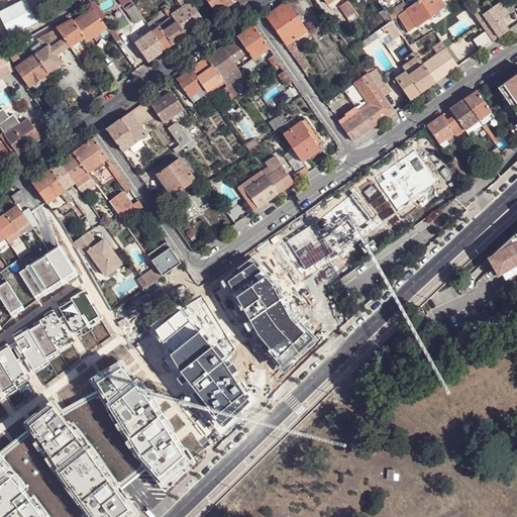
[(0,15),(10,36),(37,23),(26,0),(0,12),(0,15)]
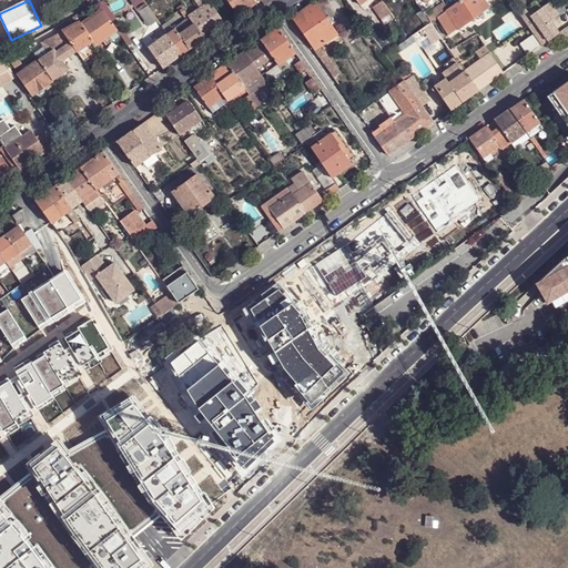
[(254,0),(225,0),(226,0),(227,2),(230,1),(240,14),(256,3),(254,0)]
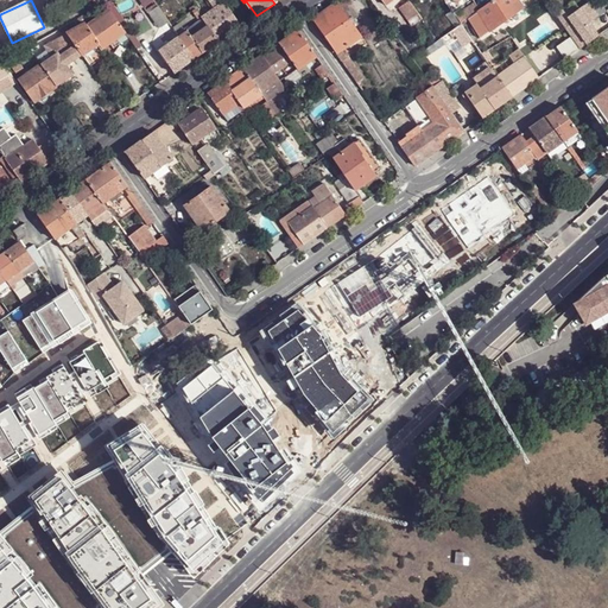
[(439,0),(436,4),(441,11),(448,5),(444,0),(439,0)]
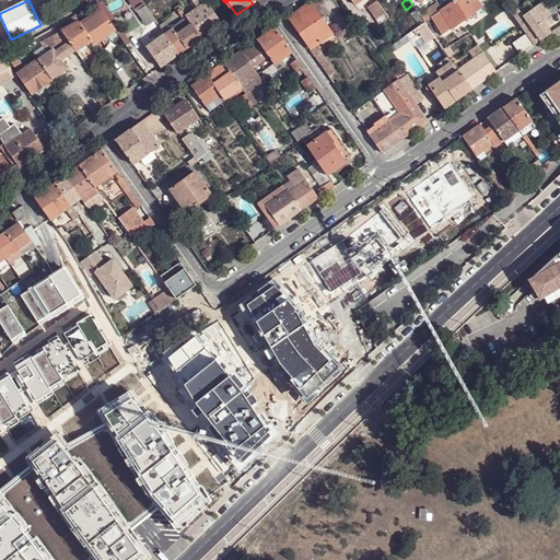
[(442,35),(481,7),(477,0),(454,0),(442,9),(442,10),(445,16),(434,24),(442,35)]
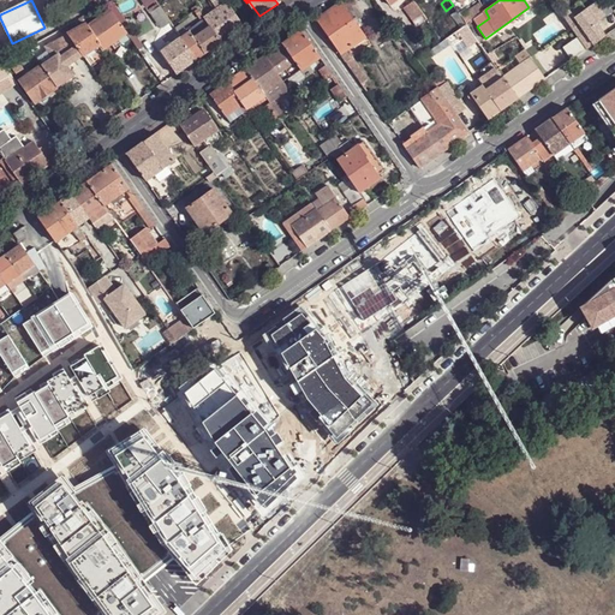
[(316,19),(346,61),(350,58),(356,54),(353,49),(352,51),(350,48),(366,36),(342,1),(316,19)]
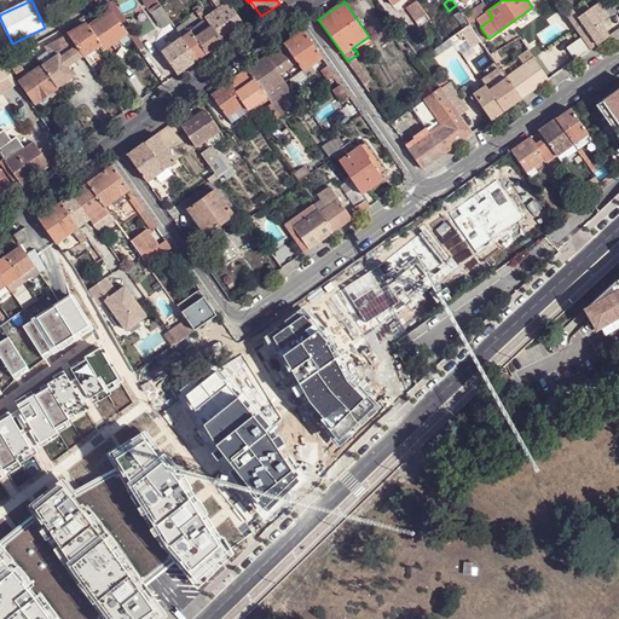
[(406,9),(420,27),(426,23),(427,25),(431,23),(416,1),(406,9)]
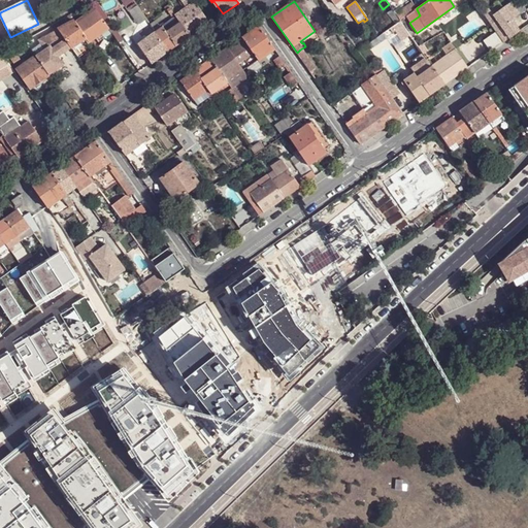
[(417,8),(413,1),(399,10),(395,13),(400,21),(417,9),(417,8)]
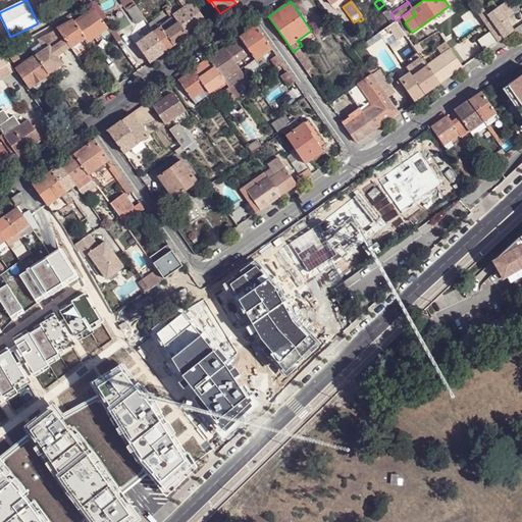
[(207,22),(193,2),(185,7),(184,5),(180,6),(181,9),(174,14),(174,15),(175,16),(189,36),(207,22)]
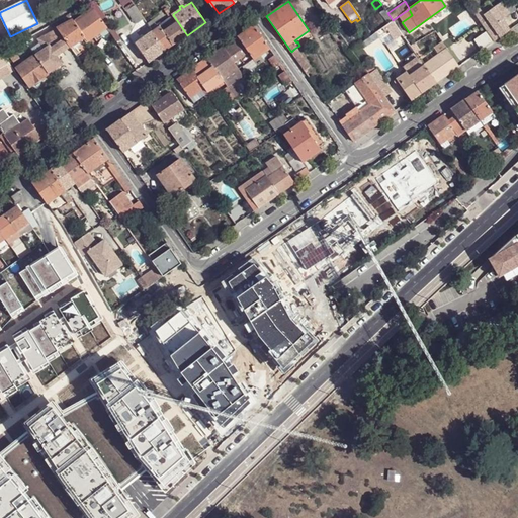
[(481,50),(517,23),(517,8),(510,13),(502,2),(483,14),(478,8),(471,12),(485,31),(475,38),(481,50)]
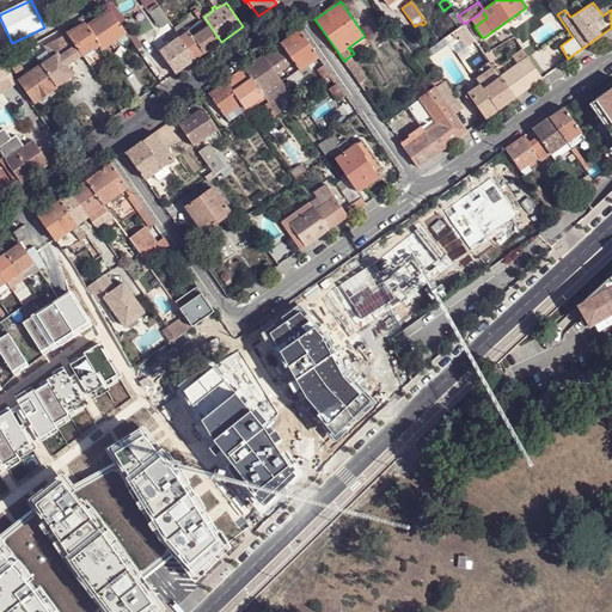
[(151,11),(161,28),(164,25),(170,22),(159,5),(151,11)]
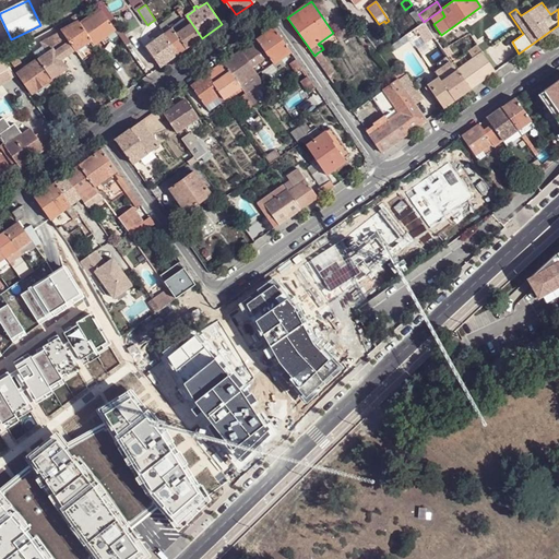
[(117,30),(103,10),(84,23),(82,25),(92,40),(94,44),(95,45),(105,38),(117,30)]
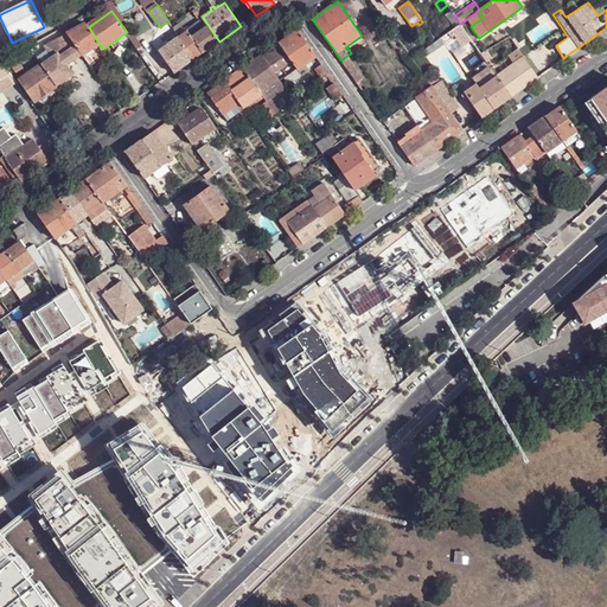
[(449,18),(455,26),(460,24),(454,16),(454,14),(449,18)]
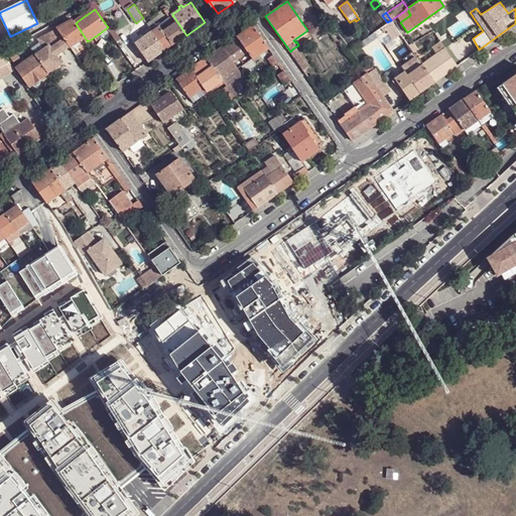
[(186,35),(173,16),(158,27),(152,31),(165,50),(186,35)]
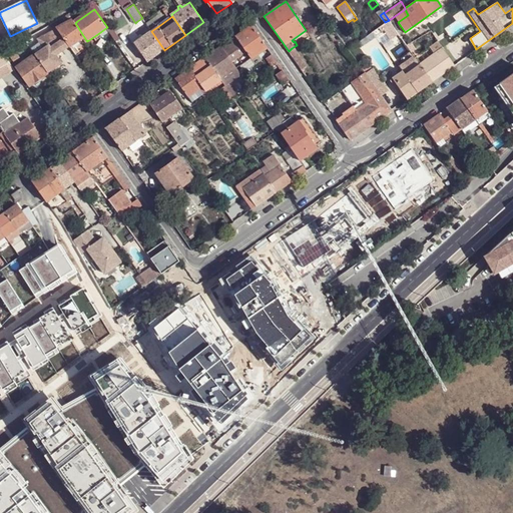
[(70,47),(84,37),(75,23),(73,20),(58,29),(63,37),(70,47)]
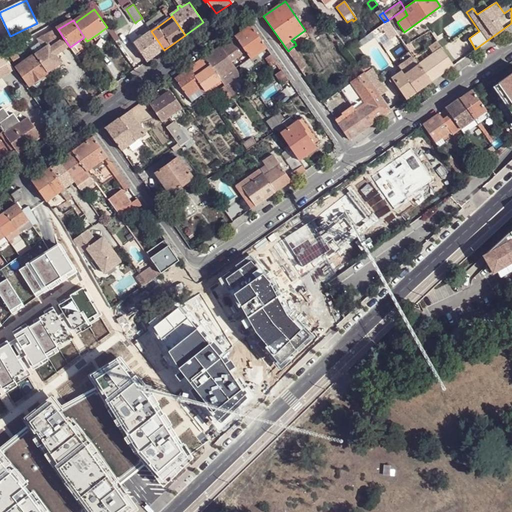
[(152,20),(146,24),(147,25),(151,31),(157,27),(152,20)]
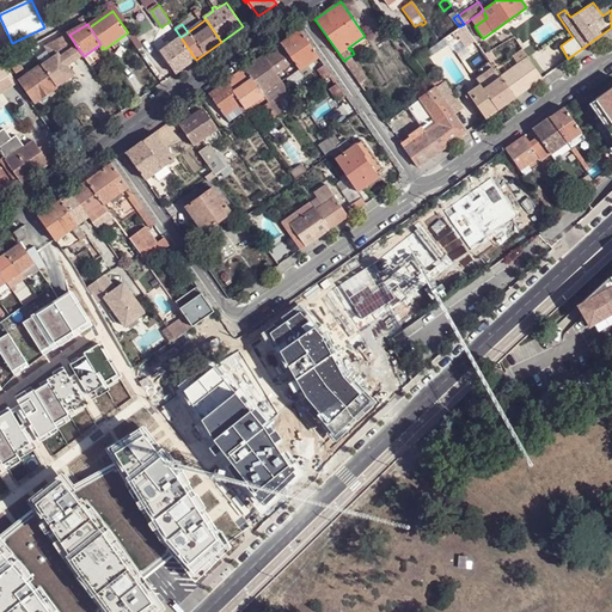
[(457,29),(447,36),(452,42),(461,35),(464,37),(470,34),(470,31),(464,24),(459,26),(457,29)]
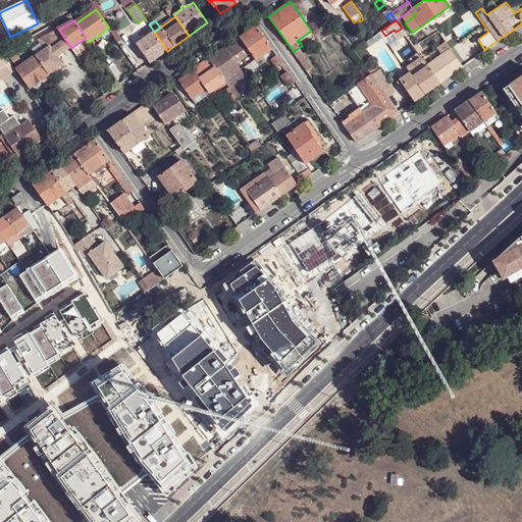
[(167,51),(154,32),(150,25),(145,29),(149,36),(137,43),(150,63),(167,51)]
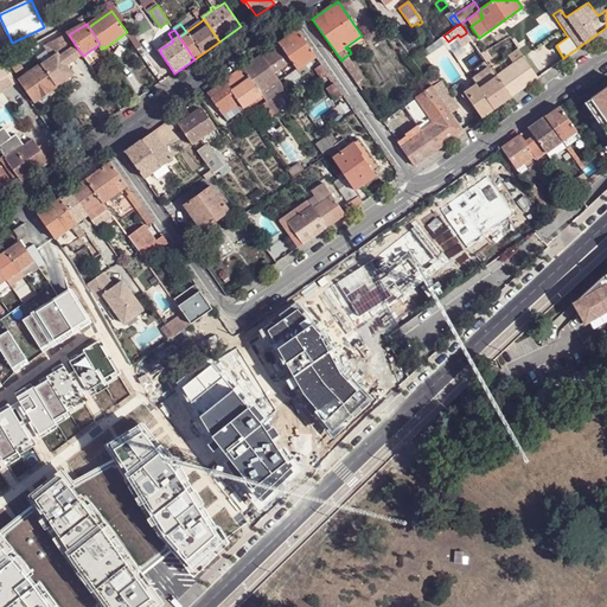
[(298,30),(261,55),(269,66),(286,55),(296,70),(317,56),(298,30)]
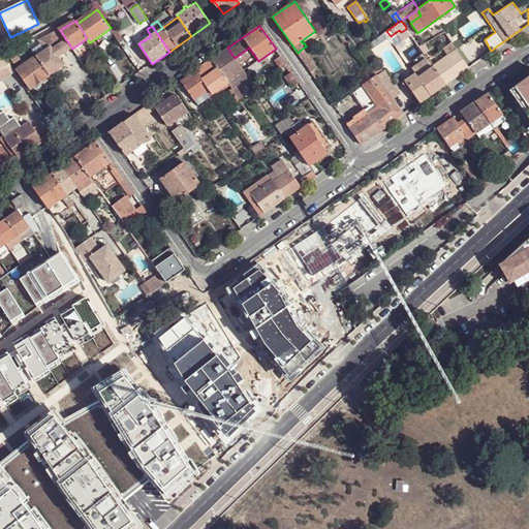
[(113,33),(111,28),(99,36),(102,40),(113,33)]
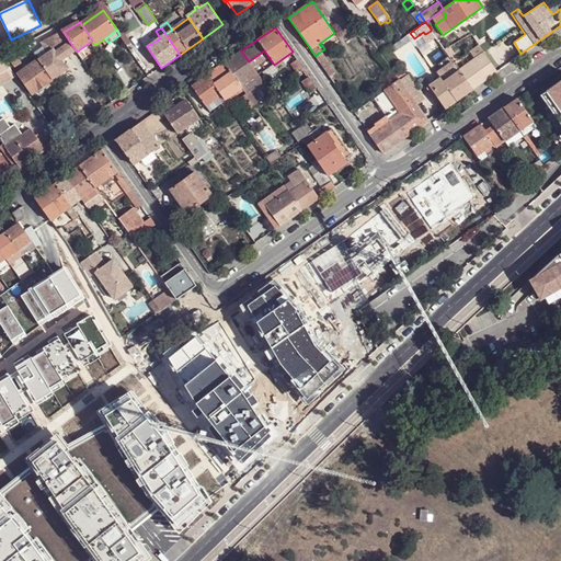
[(431,31),(425,34),(432,45),(438,41),(431,31)]
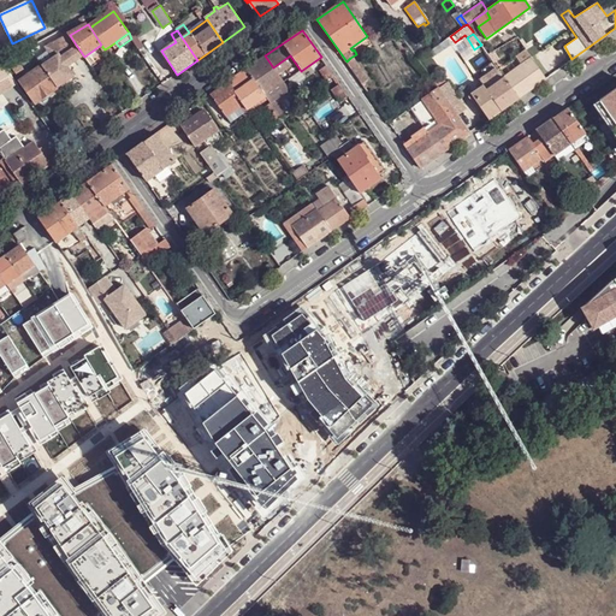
[(41,65),(57,87),(76,73),(70,65),(84,57),(76,45),(61,54),(60,53),(41,65)]
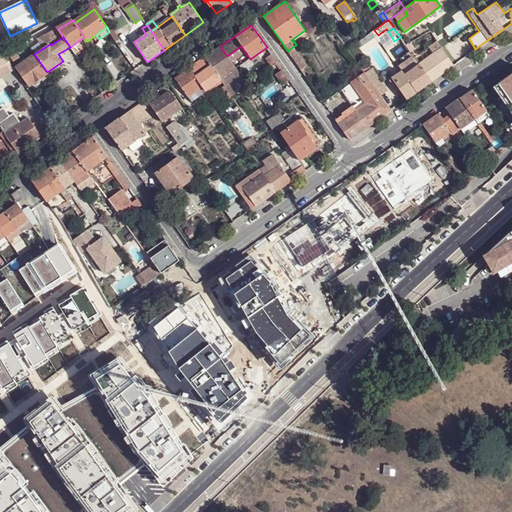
[(70,47),(72,50),(86,40),(84,37),(70,47)]
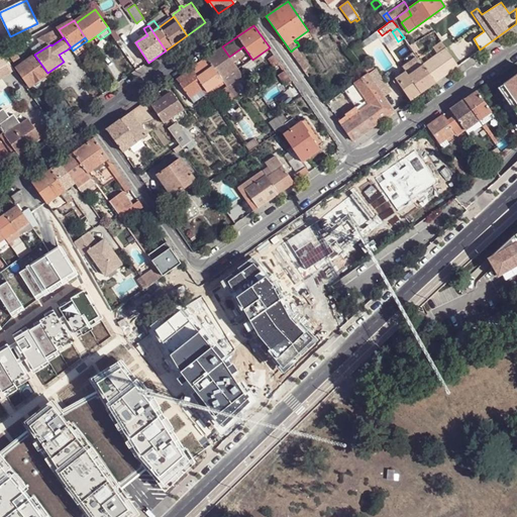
[(37,39),(29,44),(33,52),(42,46),(37,39)]
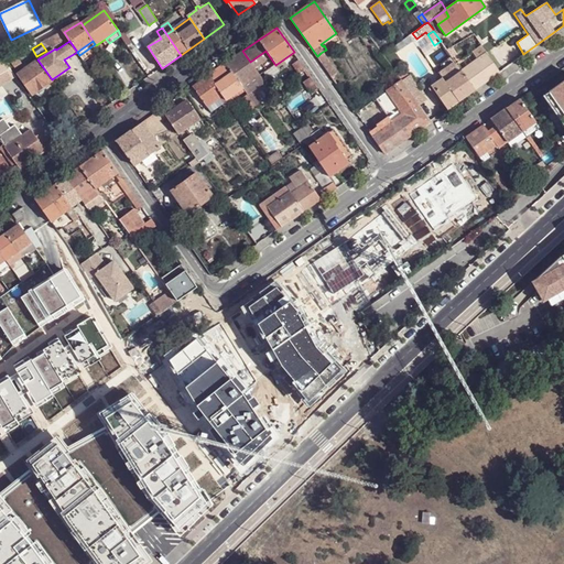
[(446,49),(452,56),(457,53),(451,45),(451,46),(446,49)]
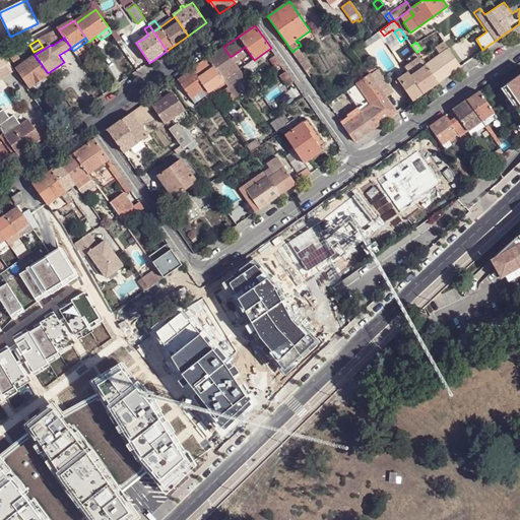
[(223,47),(208,58),(221,76),(222,79),(238,68),(231,57),(223,47)]
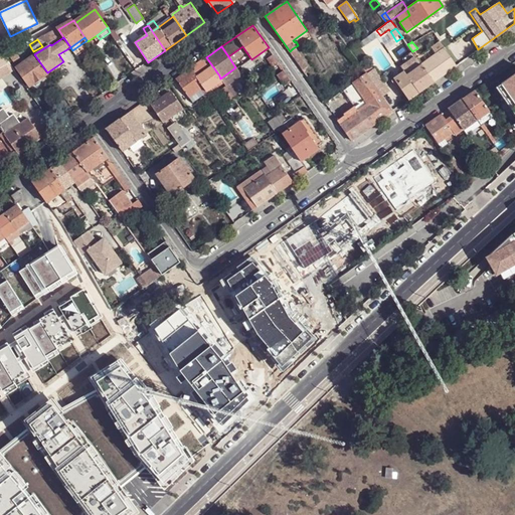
[(444,48),(421,64),(434,82),(457,66),(458,65),(445,47),(444,48)]
